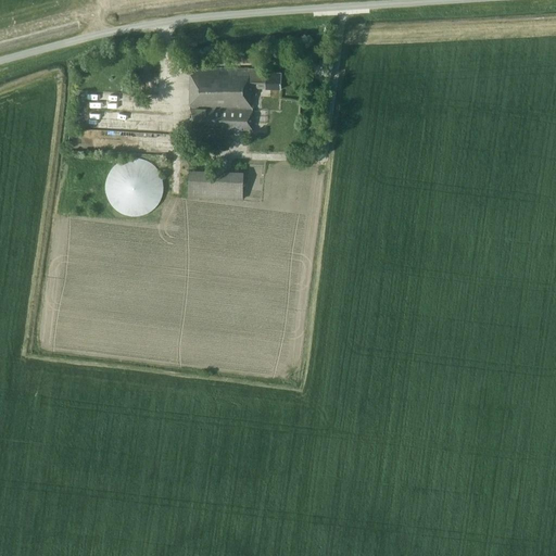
[(257,52),(242,52),(242,63),(257,63),(257,52)]
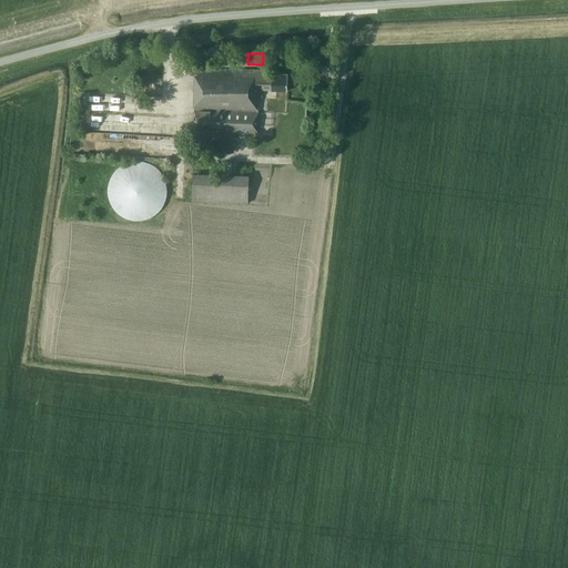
[(161,54),(139,56),(140,95),(162,95),(161,54)]
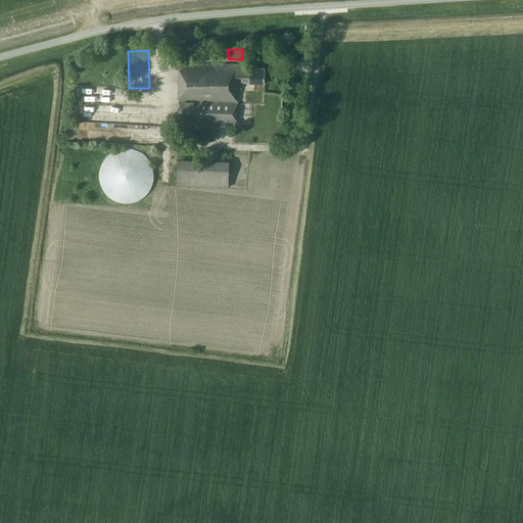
[(264,68),(257,68),(257,64),(179,63),(178,122),(236,122),(237,84),(265,84),(264,68)]
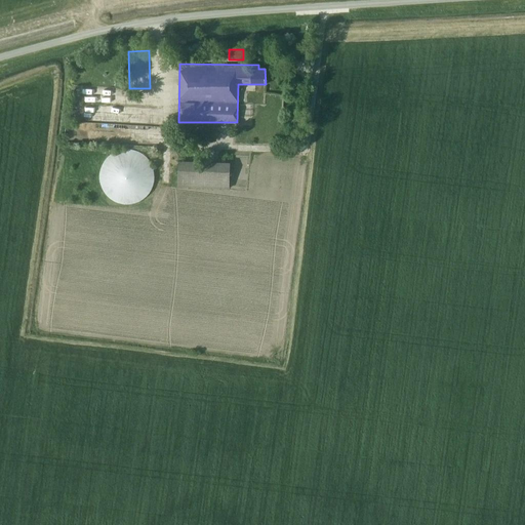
[(105,160),(103,163),(102,167),(101,170),(99,174),(99,177),(101,182),(102,185),(103,189),(105,192),(107,195),(110,197),(113,199),(116,201),(119,202),(123,203),(126,204),(130,203),(133,203),(137,202),(140,200),(144,198),(147,196),(149,193),(151,190),(153,187),(154,184),(155,179),(155,176),(155,172),(154,169),(153,165),(152,162),(150,159),(147,156),(144,154),(140,152),(137,151),(134,149),(130,149),(126,149),(123,149),(119,150),(116,151),(113,153),(110,155),(107,158),(105,160)]
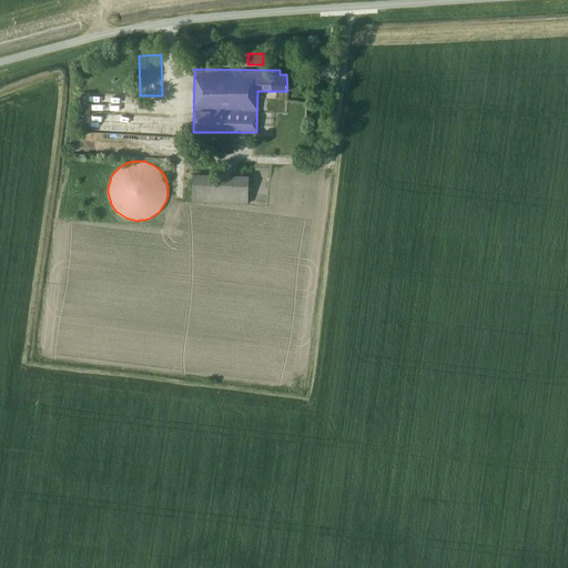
[(250,174),(193,173),(192,202),(249,203),(250,174)]
